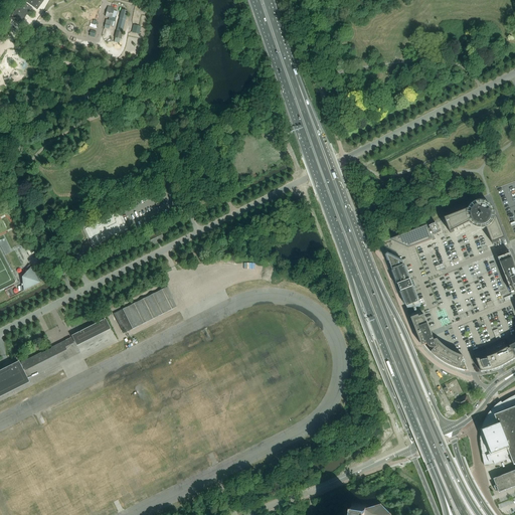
[(24,1),(16,11),(15,10),(11,16),(18,21),(17,22),(19,24),(22,20),(23,20),(25,17),(32,7),(24,1)]
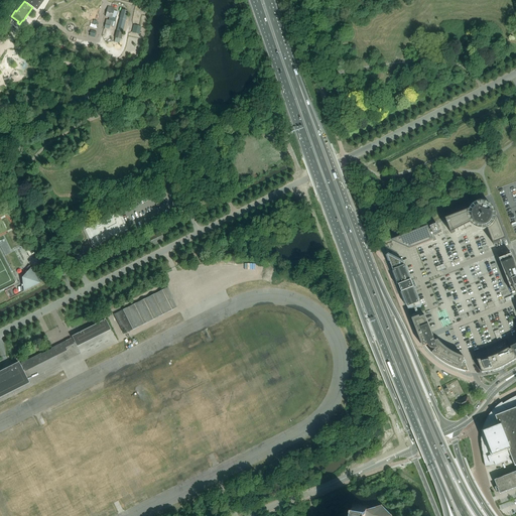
[(114,11),(115,8),(108,6),(105,17),(110,18),(109,20),(106,19),(104,25),(110,26),(111,25),(113,26),(113,25),(114,25),(114,22),(117,11),(114,11)]
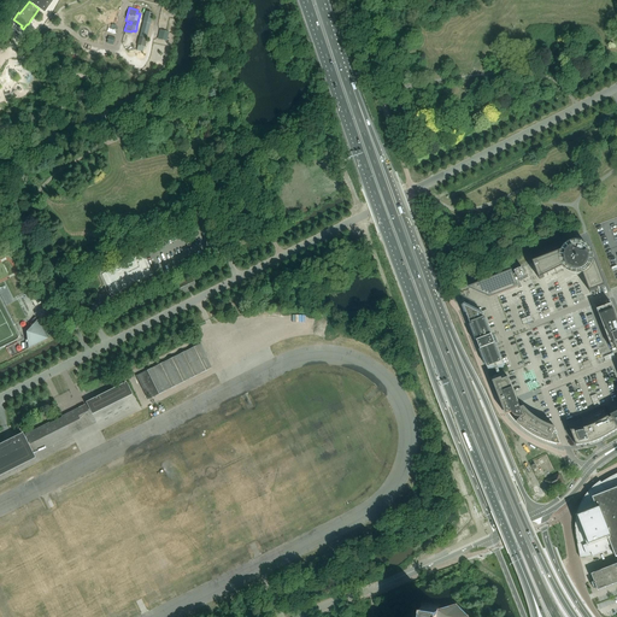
[(145,22),(142,30),(148,31),(153,13),(146,11),(144,22),(145,22)]
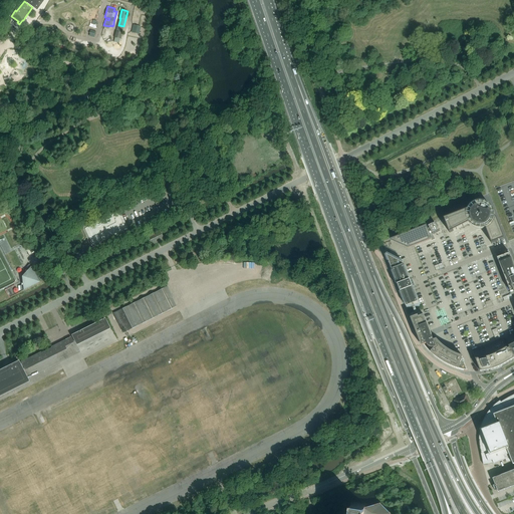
[(120,61),(117,63),(120,69),(123,68),(125,67),(121,60),(120,61)]
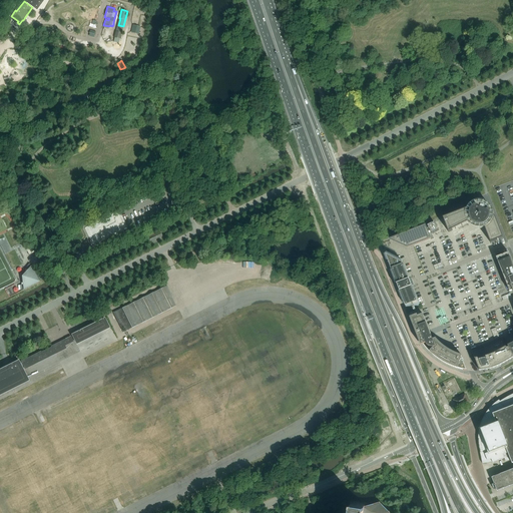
[(484,225),(491,242),(503,237),(495,217),(493,216),(493,215),(493,214),(493,213),(493,212),(493,211),(492,210),(492,209),(491,207),(490,208),(489,207),(487,206),(487,205),(486,204),(484,204),(482,203),(480,203),(478,203),(476,204),(475,202),(474,203),(473,203),(472,204),(471,204),(471,205),(470,205),(469,206),(469,207),(468,207),(468,208),(443,218),(449,232),(471,221),(472,222),(473,223),(475,224),(478,225),(480,225),(482,225),(484,225)]
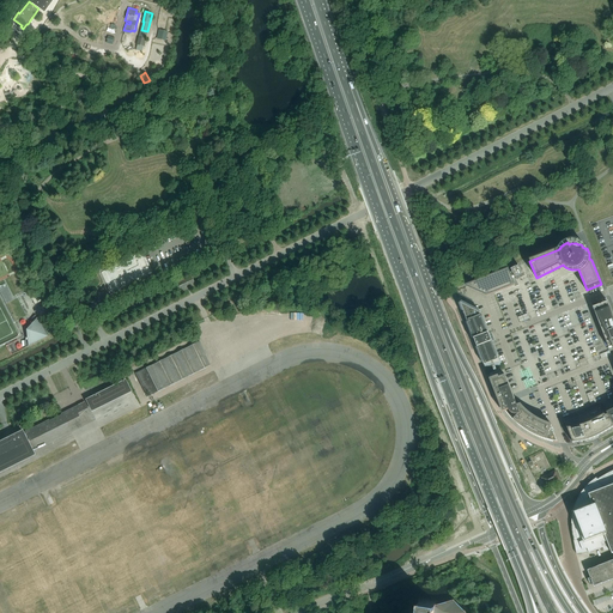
[(510,273),(508,269),(467,286),(487,295),(487,296),(514,285),(517,284),(516,279),(525,274),(520,266),(511,269),(511,273),(510,273)]
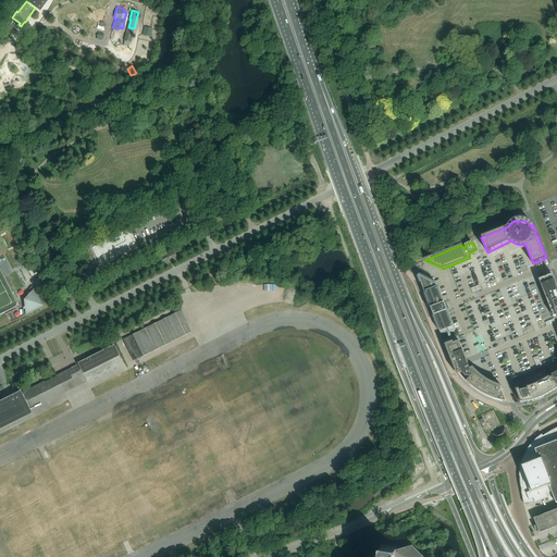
[(176,257),(174,252),(173,252),(173,251),(170,252),(170,254),(169,255),(168,254),(161,256),(162,258),(160,259),(162,263),(176,257)]
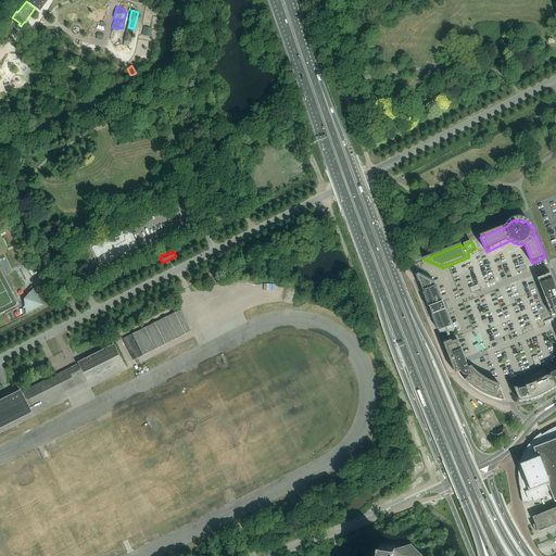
[(37,274),(34,267),(28,270),(32,277),(37,274)]
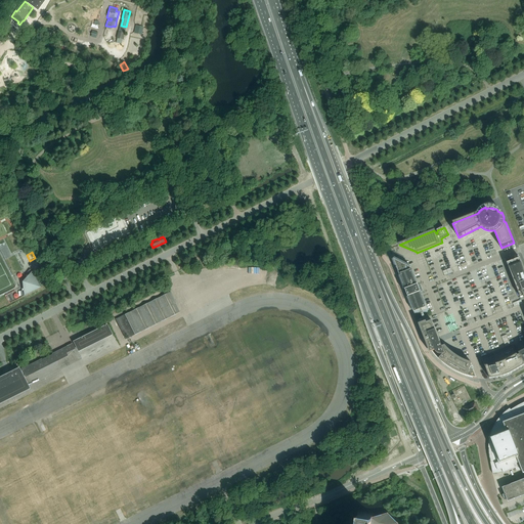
[(523,268),(520,258),(507,263),(520,296),(523,295),(523,297),(523,268)]
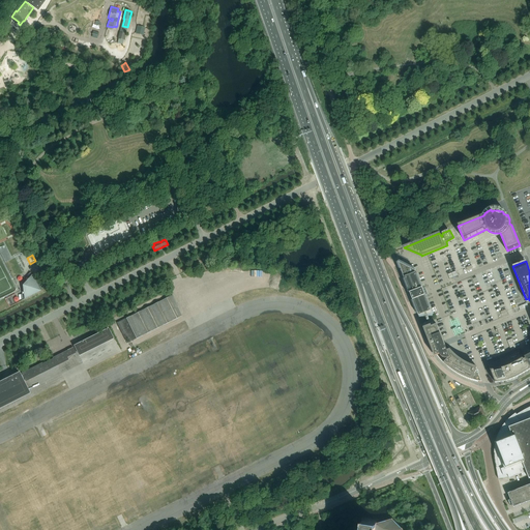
[(434,315),(416,271),(398,262),(401,269),(419,317),(420,316),(434,315)]
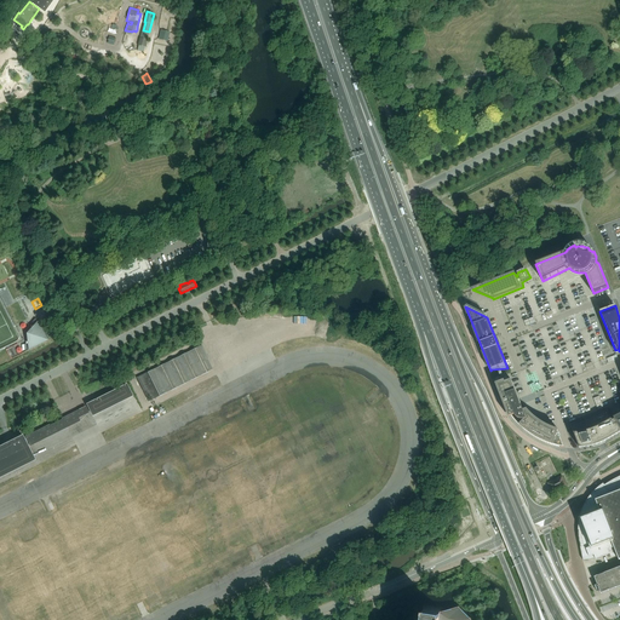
[(23,352),(47,340),(35,317),(34,317),(36,322),(38,323),(30,327),(26,342),(29,349),(23,352)]
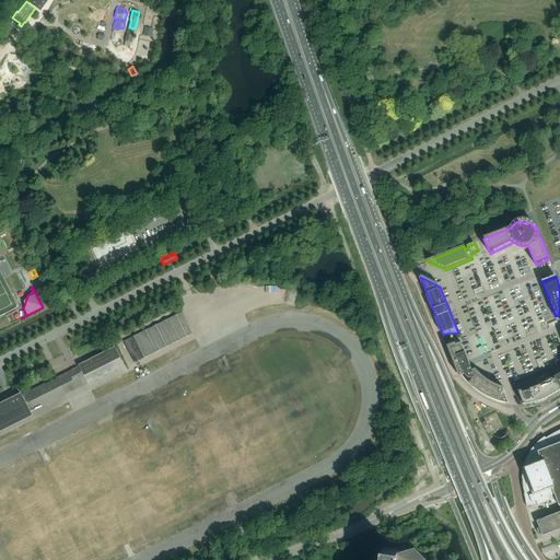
[(124,341),(135,363),(191,334),(187,325),(188,324),(182,312),(124,341)]
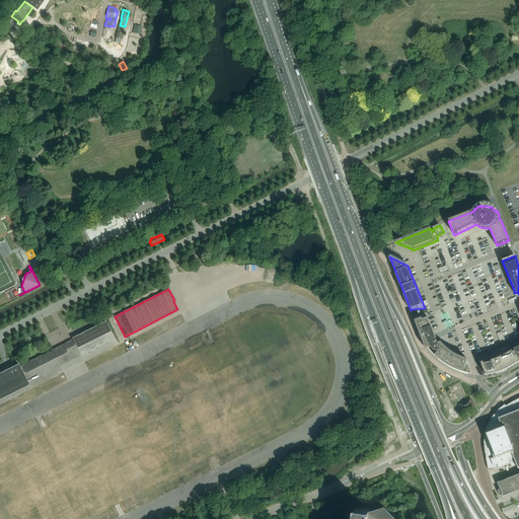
[(422,312),(422,313),(414,316),(415,321),(419,319),(418,318),(427,315),(425,311),(422,312)]
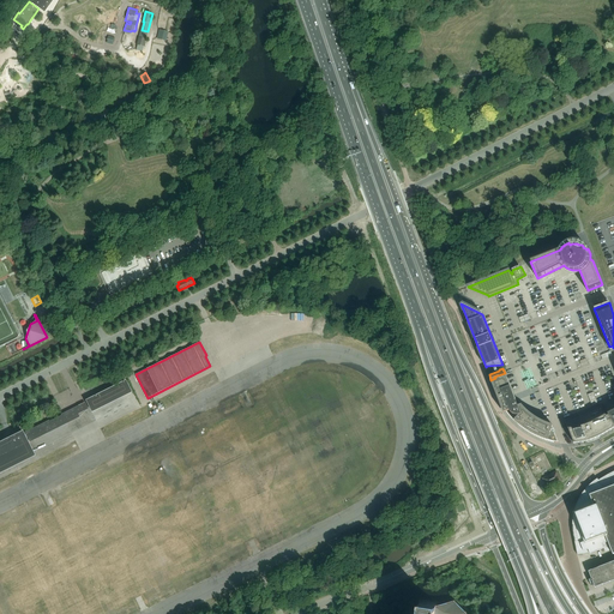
[(500,379),(499,377),(491,380),(495,392),(504,413),(505,413),(506,411),(511,417),(522,427),(529,432),(536,437),(543,440),(552,443),(559,444),(555,433),(551,432),(553,426),(547,423),(540,420),(533,415),(525,410),(525,409),(523,407),(521,404),(521,403),(516,397),(515,398),(506,377),(500,379)]
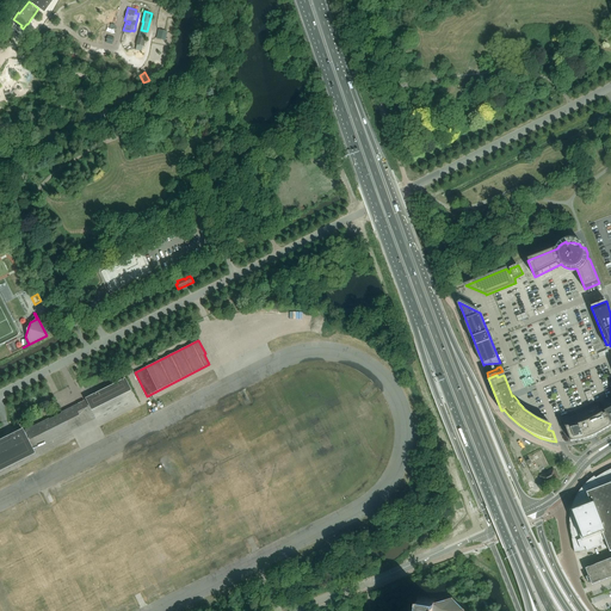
[(86,399),(90,408),(129,388),(124,380),(86,399)]
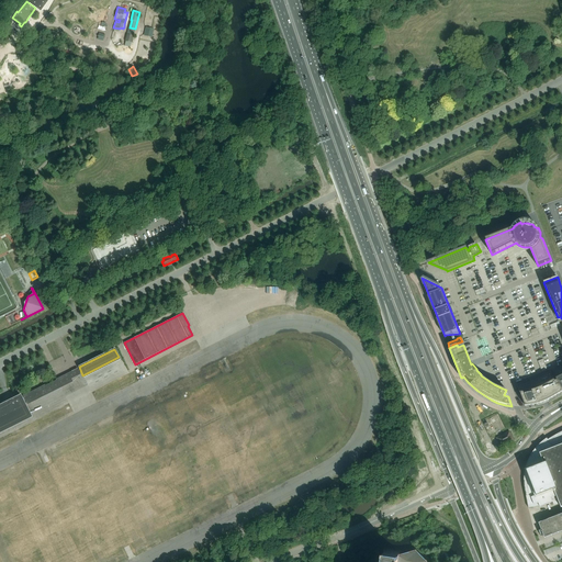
[(517,384),(525,406),(534,405),(537,404),(541,403),(544,402),(549,400),(559,394),(554,381),(551,371),(517,384)]
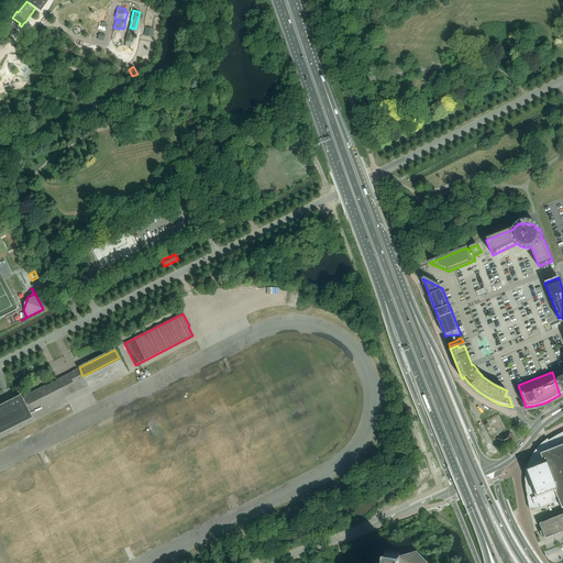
[(33,393),(34,396),(46,390),(47,392),(58,385),(58,384),(57,382),(45,388),(45,387),(33,393)]
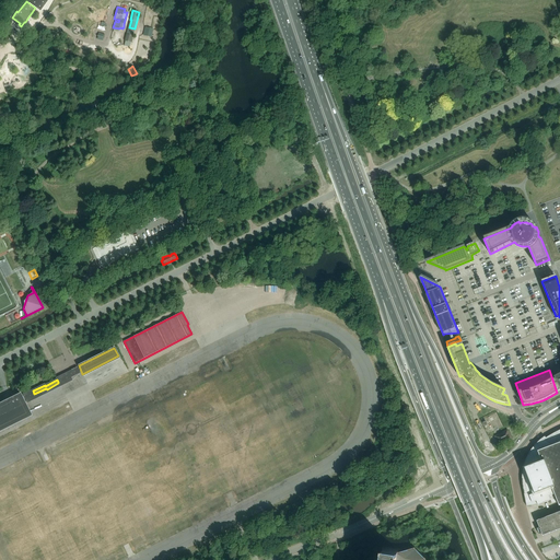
[(0,427),(27,413),(23,405),(25,404),(21,394),(0,404),(0,427)]
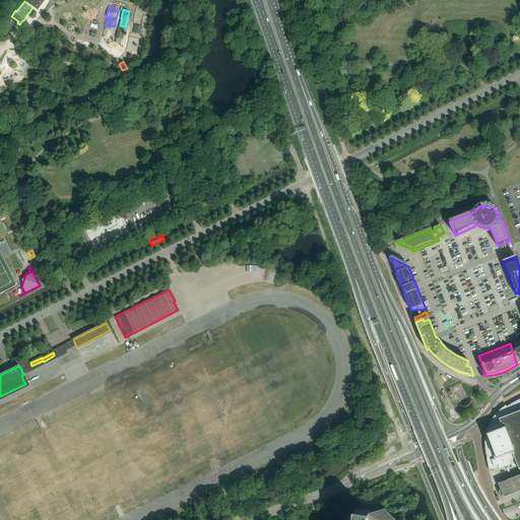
[(519,399),(518,400),(515,401),(513,403),(511,404),(510,405),(508,406),(507,407),(505,408),(504,407),(503,408),(501,409),(500,410),(499,411),(497,413),(496,414),(494,417),(493,418),(492,420),(491,423),(490,424),(489,426),(489,428),(488,430),(486,431),(486,433),(486,435),(485,436),(485,438),(485,440),(485,441),(484,443),(484,445),(484,447),(485,448),(485,450),(485,452),(485,454),(490,470),(499,468),(500,469),(511,465),(510,461),(516,458),(519,468),(519,399)]
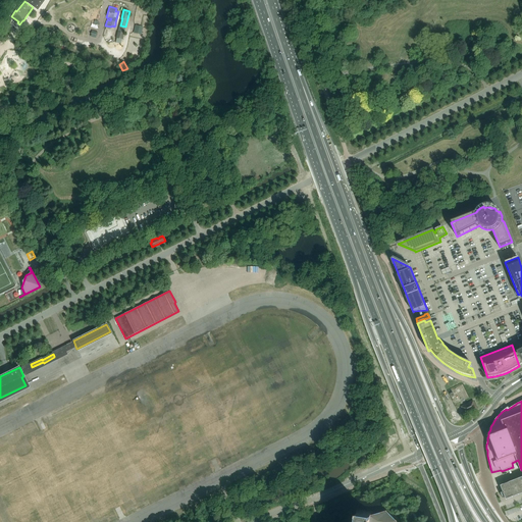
[(471,412),(474,410),(476,409),(473,402),(463,408),(466,414),(467,414),(469,416),(472,415),(471,412)]
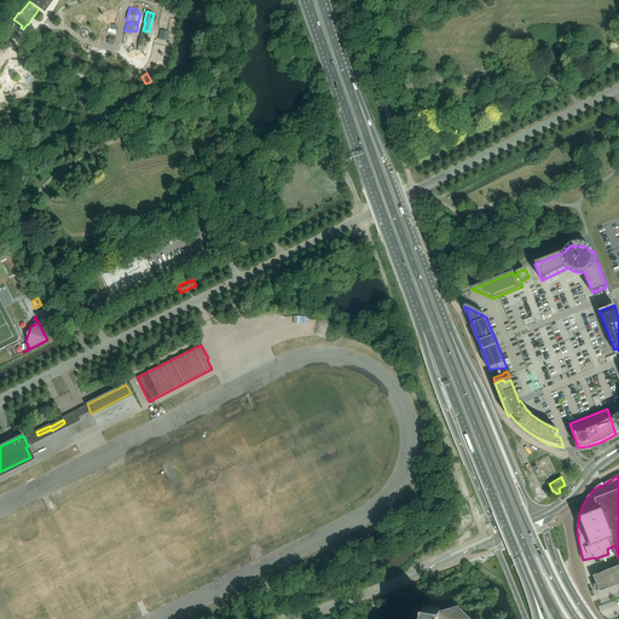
[(30,538),(40,533),(35,525),(27,530),(30,538)]
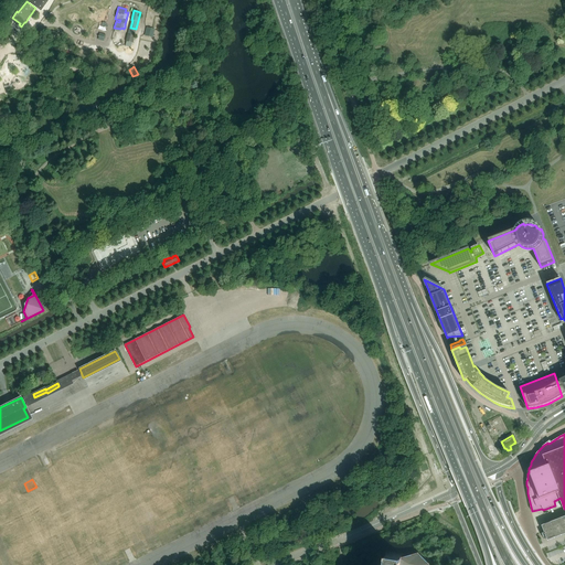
[(564,515),(563,516),(563,518),(561,519),(561,518),(556,520),(554,521),(550,522),(550,523),(547,523),(543,525),(542,526),(546,537),(547,541),(548,541),(554,540),(554,539),(555,537),(555,539),(561,536),(562,535),(562,536),(564,534),(564,515)]
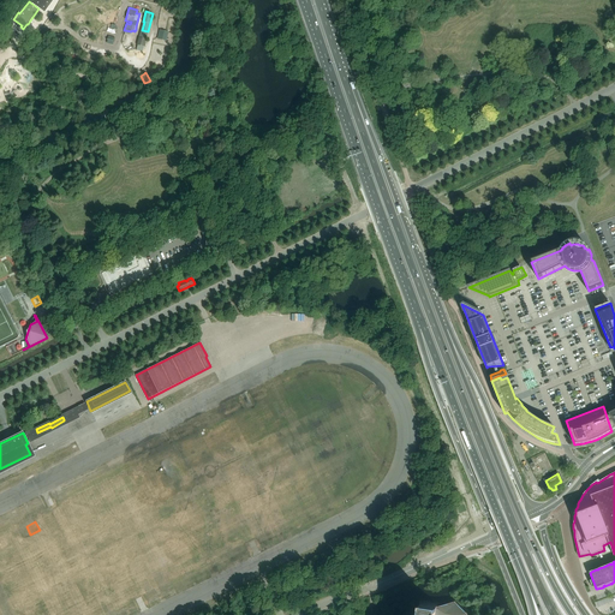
[(467,614),(455,602),(439,608),(439,603),(421,599),(418,613),(418,614),(417,614),(467,614)]
